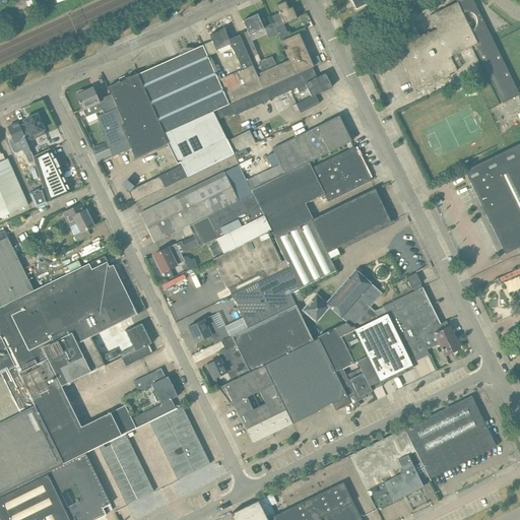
[(350,0),(355,9),(375,0),(350,0)]
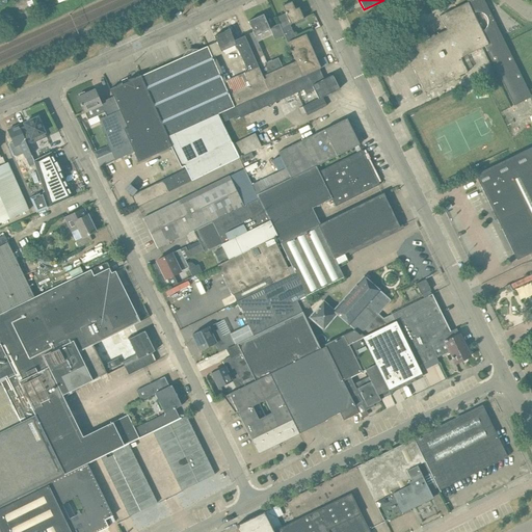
[(466,0),(468,2),(473,14),(475,12),(476,12),(477,11),(478,11),(480,12),(481,12),(482,12),(483,14),(484,15),(485,15),(486,16),(486,17),(487,18),(487,20),(488,21),(488,22),(488,23),(487,25),(487,26),(486,27),(486,28),(485,29),(484,30),(483,30),(482,31),(488,46),(485,47),(497,70),(514,106),(531,98),(505,44),(502,37),(501,34),(483,0),(466,0)]
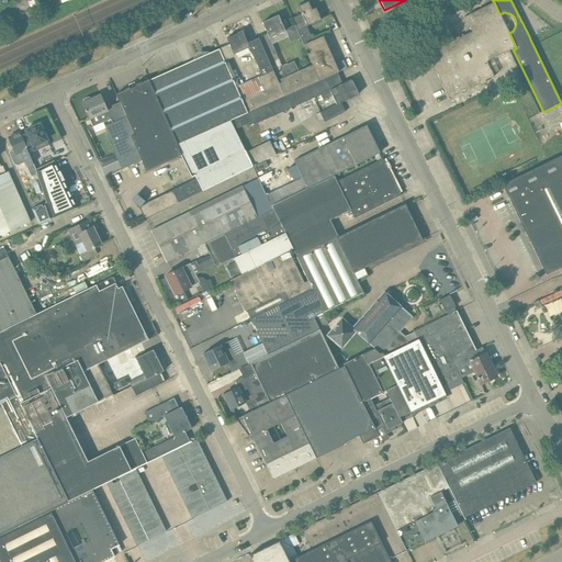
[(312,10),(308,1),(299,6),(302,14),(292,19),(295,25),(298,31),(322,20),(316,8),(312,10)]
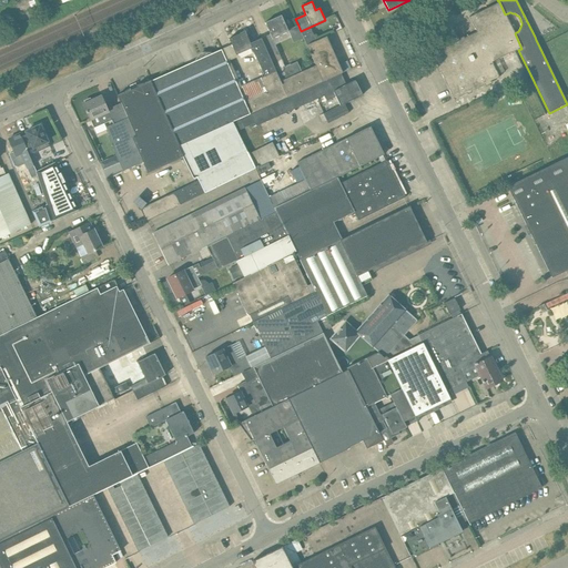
[(436,52),(432,54),(454,100),(464,94),(499,77),(493,62),(518,50),(521,49),(515,33),(505,14),(499,2),(495,4),(484,10),(469,17),(473,24),(476,32),(459,40),(455,33),(432,44),(436,52)]
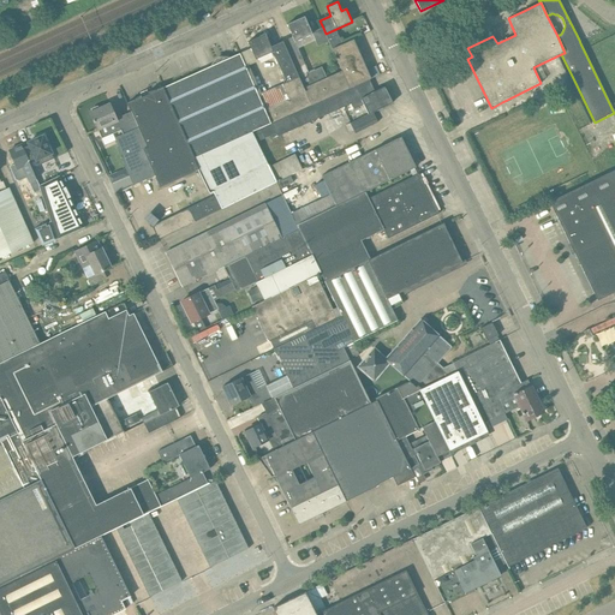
[(311,33),(304,17),(287,24),(296,42),(312,35),(311,33)]
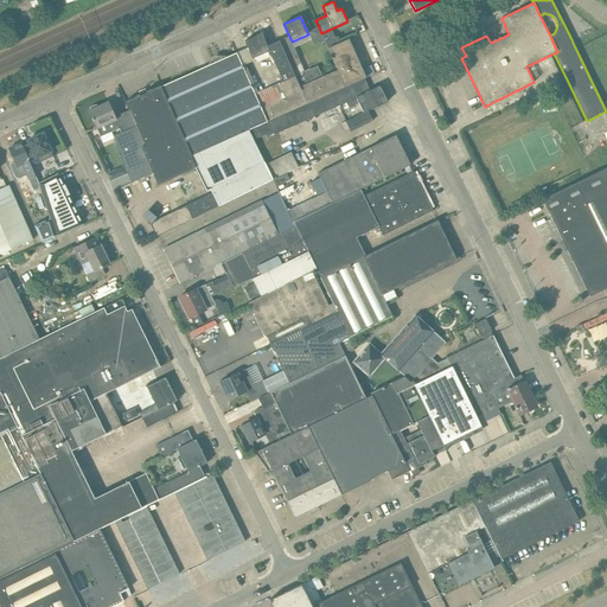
[(319,27),(307,32),(308,34),(314,45),(325,40),(324,39),(321,33),(319,27)]
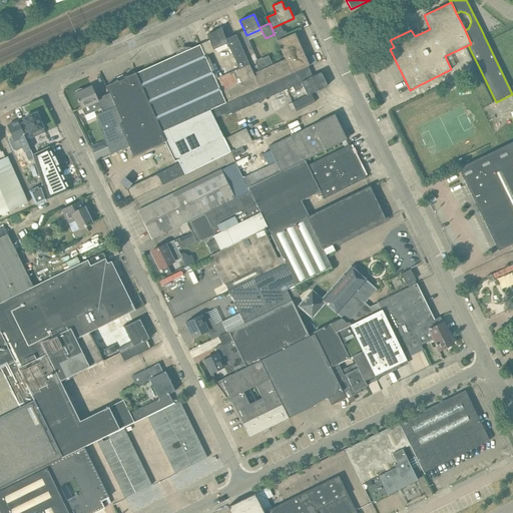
[(227,44),(229,49),(227,43),(225,39),(221,28),(206,35),(213,50),(227,44)]
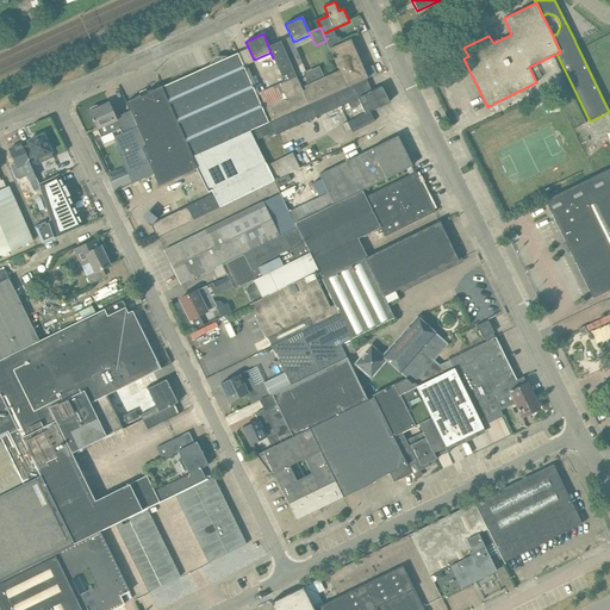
[(330,49),(340,44),(335,35),(325,39),(327,41),(330,49)]
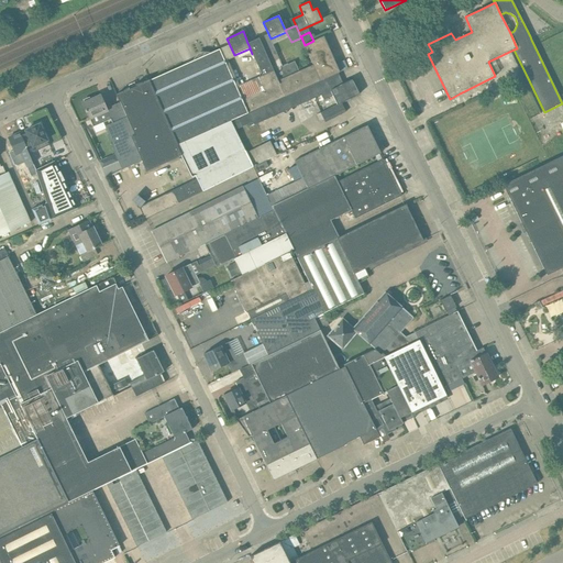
[(305,45),(304,45),(312,65),(320,80),(329,77),(348,68),(344,61),(337,65),(323,36),(313,41),(305,45)]
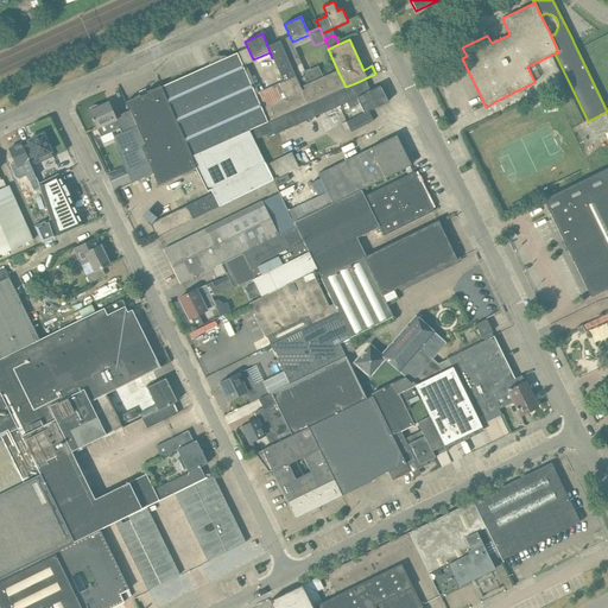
[(346,87),(337,70),(323,77),(299,88),(289,63),(283,49),(279,42),(267,46),(270,51),(272,58),(283,82),(279,83),(285,99),(261,109),(267,122),(311,103),(346,87)]
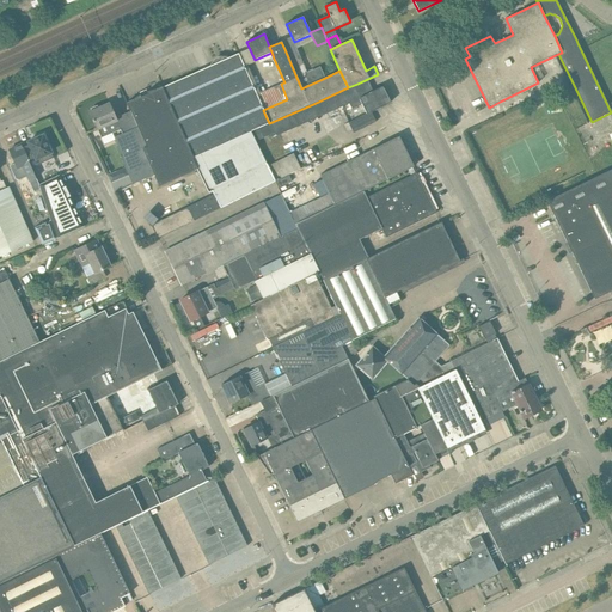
[(301,89),(325,78),(319,66),(306,73),(300,59),(294,44),(285,49),(291,63),(301,89)]
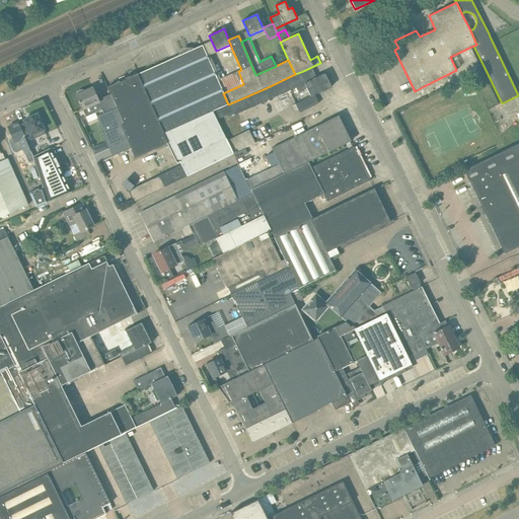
[(213,112),(228,104),(223,93),(202,46),(138,74),(164,134),(182,126),(213,112)]
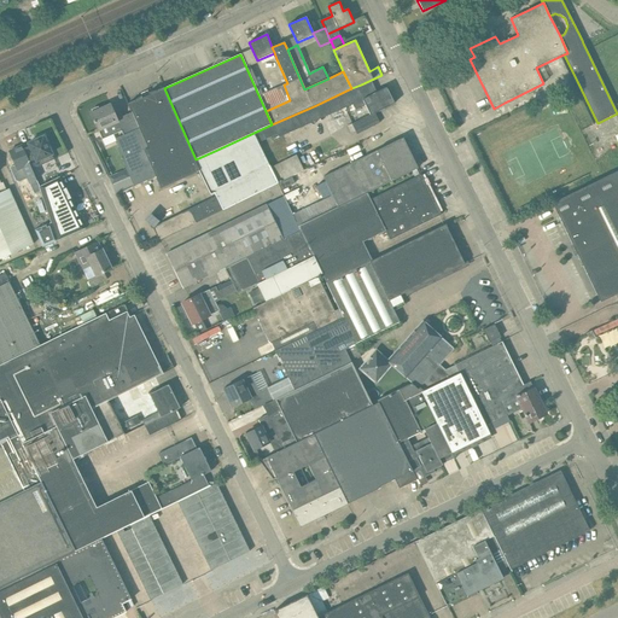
[(361,85),(351,88),(316,105),(272,124),(278,138),(322,117),(343,109),(353,104),(362,100),(367,98),(367,97),(361,85)]
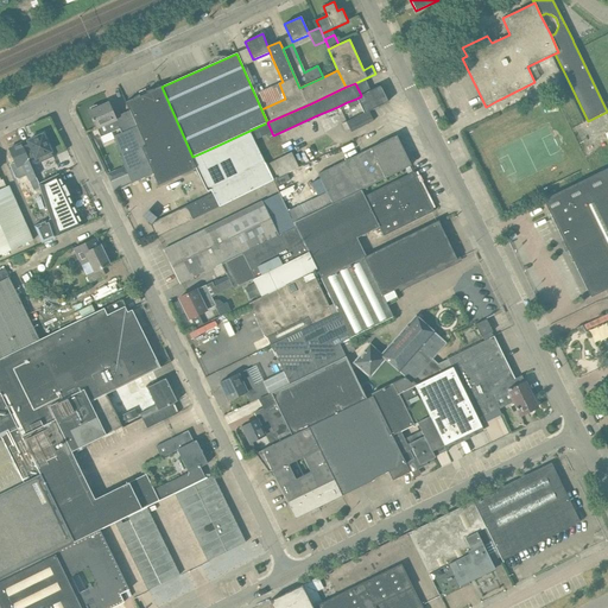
[(347,103),(337,107),(340,113),(349,108),(349,109),(359,103),(363,113),(346,122),(341,124),(344,132),(349,130),(350,132),(362,126),(373,121),(368,112),(387,102),(380,86),(361,95),(361,96),(356,99),(347,102),(347,103)]
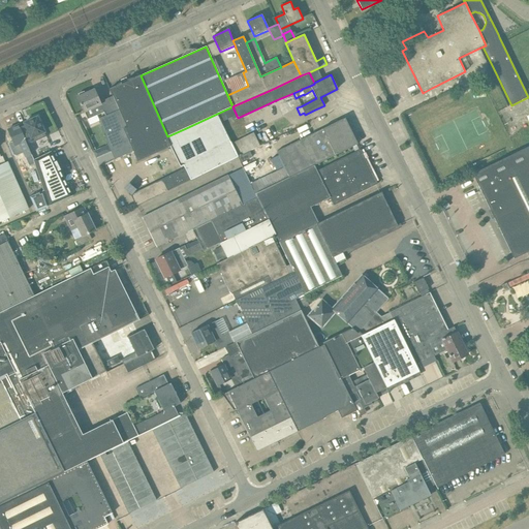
[(110,89),(120,111),(127,127),(123,128),(133,151),(167,136),(141,75),(110,89)]
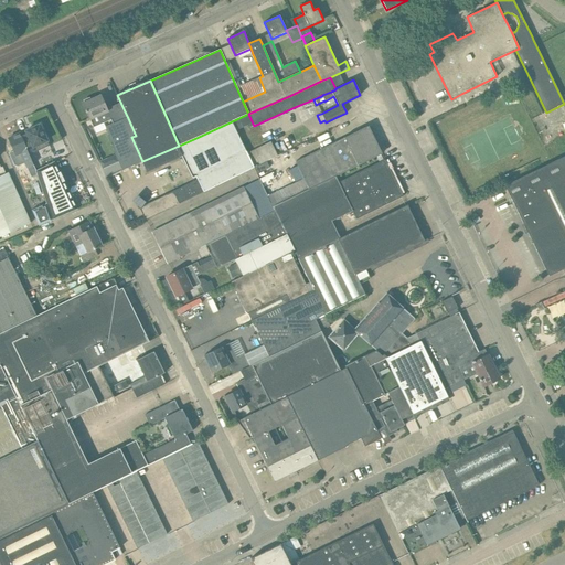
[(108,112),(100,95),(83,104),(93,128),(112,119),(107,112),(108,112)]
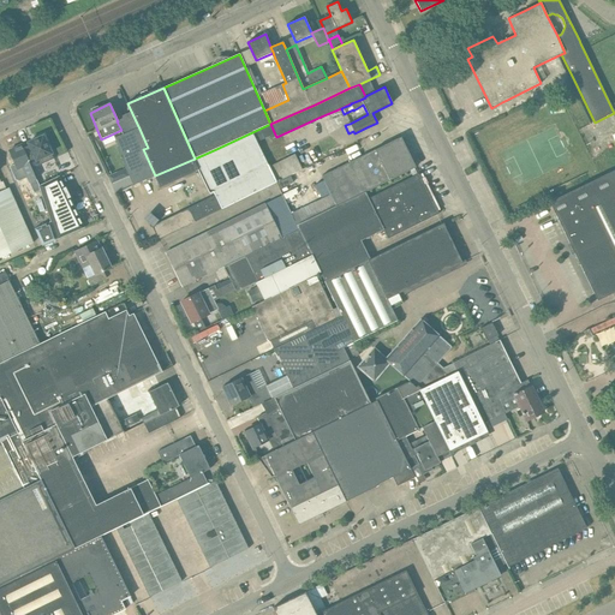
[(270,124),(252,132),(257,143),(269,136),(272,139),(276,137),(270,124)]
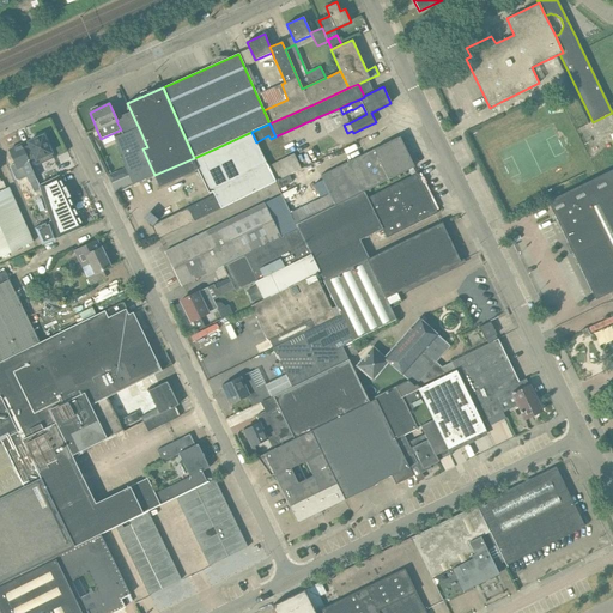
[(147,147),(139,128),(115,139),(123,158),(121,159),(133,184),(155,175),(143,149),(147,147)]
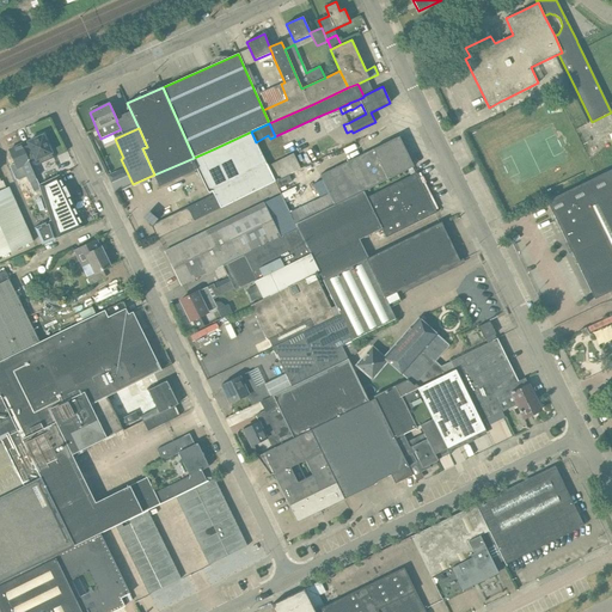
[(215,148),(194,158),(154,175),(159,185),(196,169),(208,193),(212,190),(214,195),(152,225),(158,238),(256,191),(275,182),(271,173),(267,166),(255,142),(256,142),(251,132),(215,148)]
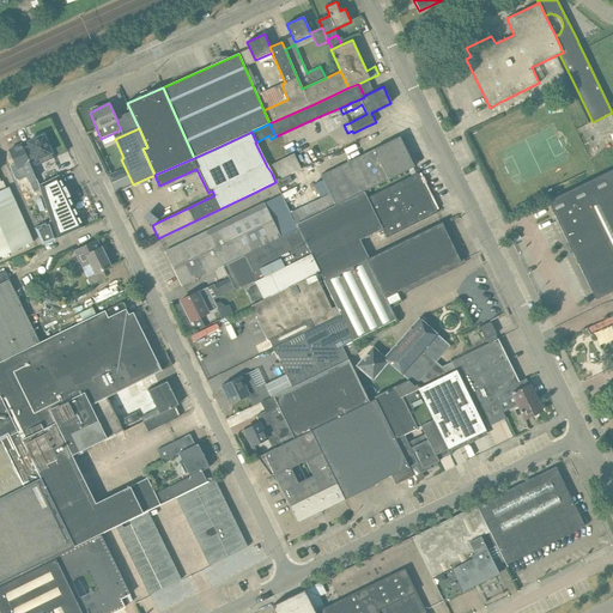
[(22,146),(31,168),(54,158),(43,135),(29,143),(29,144),(22,146)]
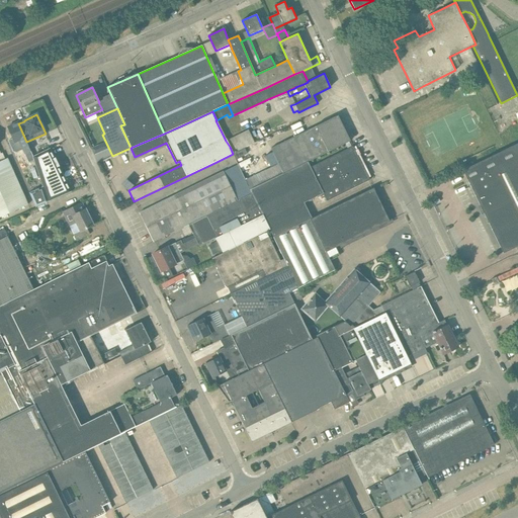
[(308,162),(341,145),(350,141),(338,115),(329,119),(271,148),(283,174),(308,162)]
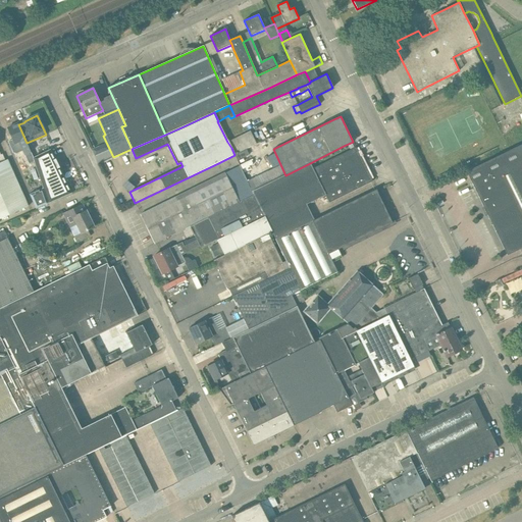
[(262,125),(265,132),(272,127),(269,122),(262,125)]
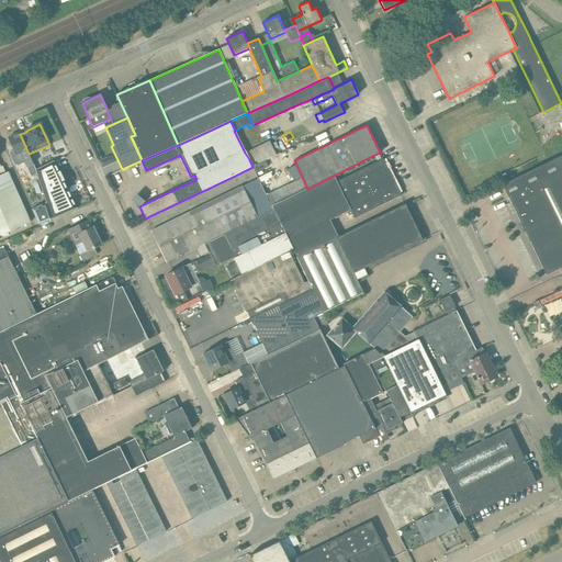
[(29,154),(20,134),(20,133),(9,138),(15,155),(21,153),(29,169),(34,167),(34,166),(29,154)]
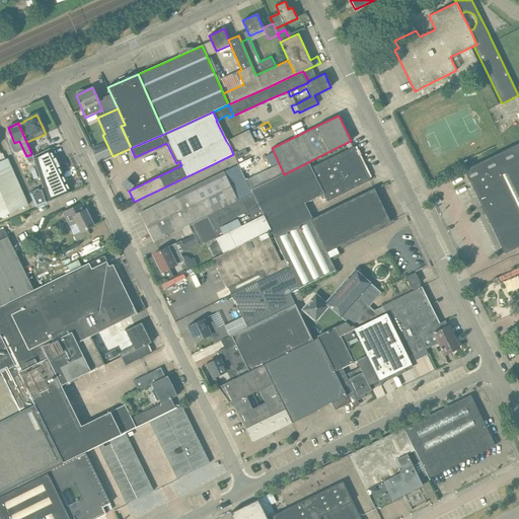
[(261,125),(261,124),(227,141),(230,147),(233,154),(255,143),(255,142),(267,137),(264,131),(261,125)]
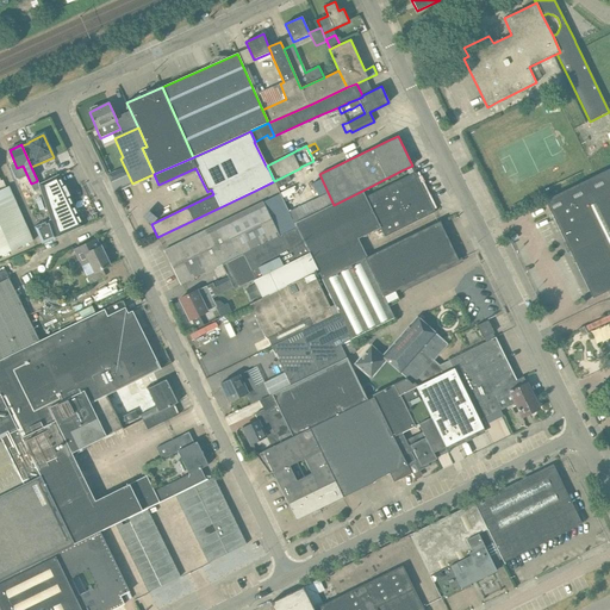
[(120,168),(109,178),(114,185),(126,175),(120,168)]
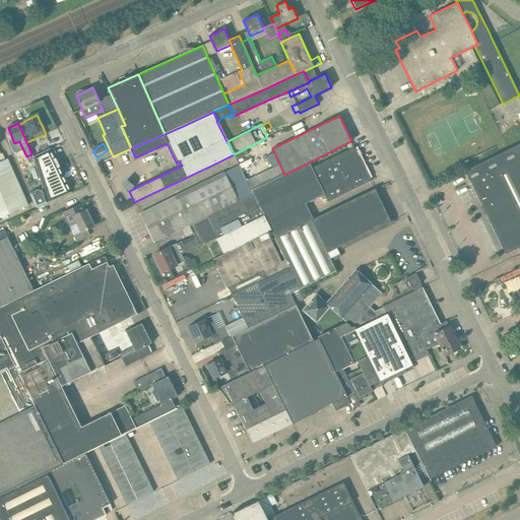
[(519,144),(464,171),(505,254),(519,246),(519,144)]
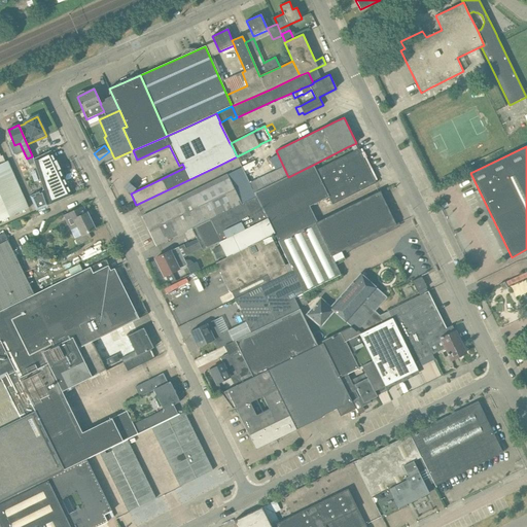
[(258,202),(268,219),(275,234),(279,242),(315,222),(308,208),(328,198),(332,205),(376,183),(359,148),(316,170),(313,165),(288,177),(271,185),(254,194),(256,197),(258,202)]
